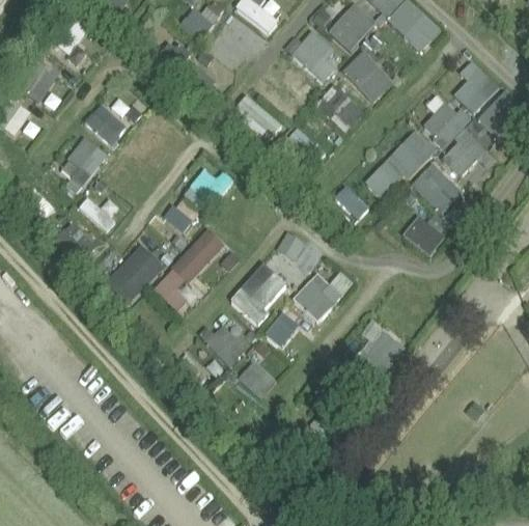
[(83,0),(82,1),(109,23),(118,11),(110,5),(114,0),(83,0)]
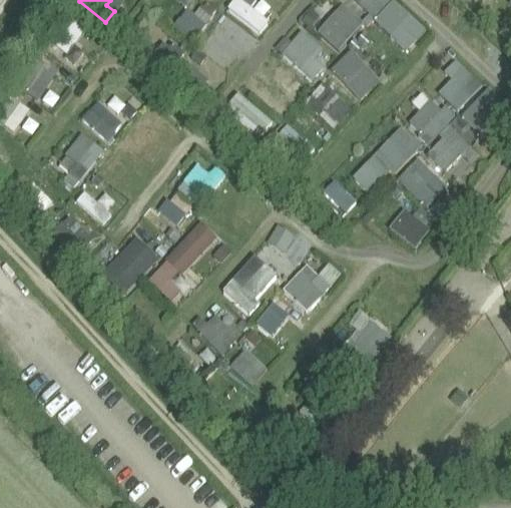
[(206,0),(200,8),(209,15),(215,8),(206,0)]
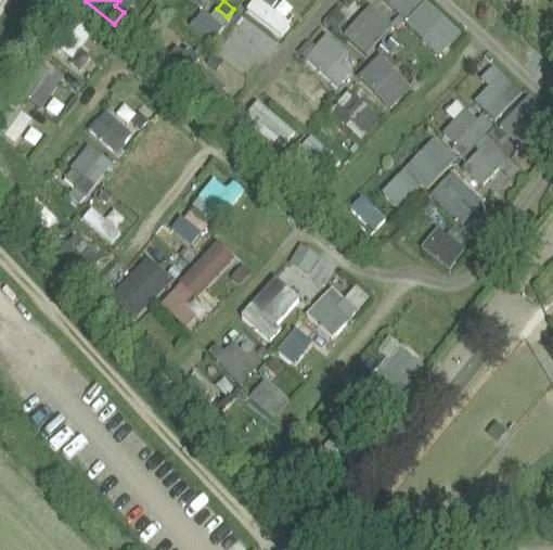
[(292,18),(297,11),(281,0),(278,0),(274,7),(292,18)]
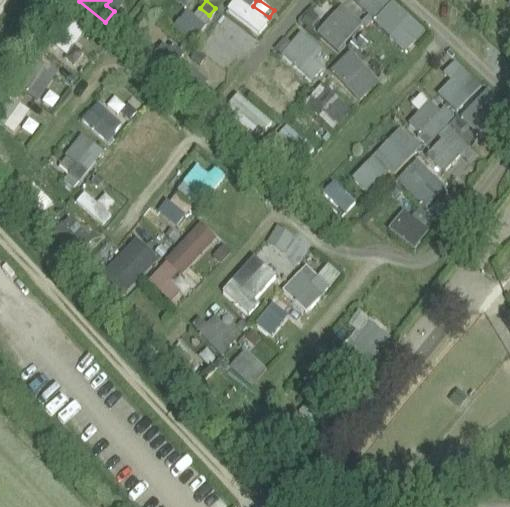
[(353,0),(372,17),(387,0),(353,0)]
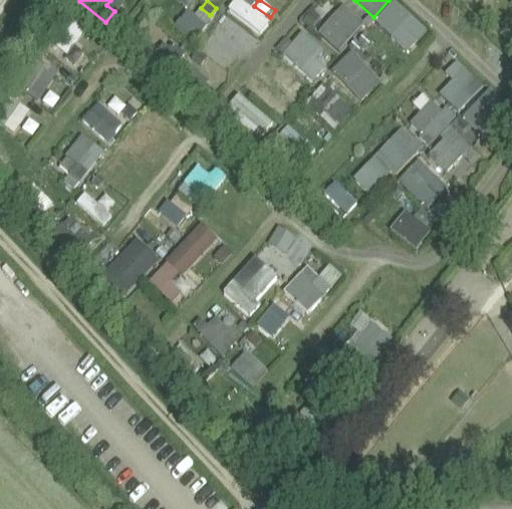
[(424,29),(392,0),(373,20),(406,49),(424,29)]
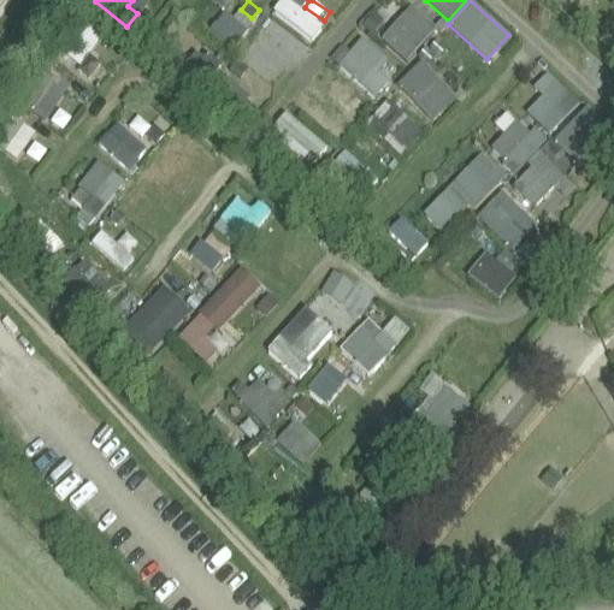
[(382,37),(405,59),(435,27),(411,5),(382,37)]
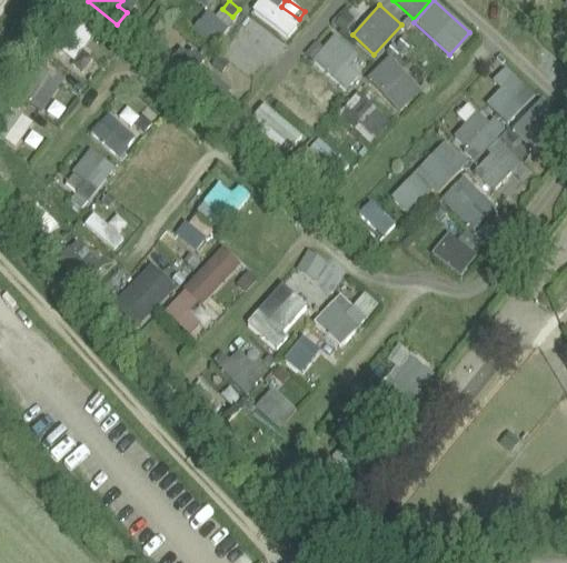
[(227,23),(215,13),(207,8),(191,27),(212,44),(226,28),(227,23)]
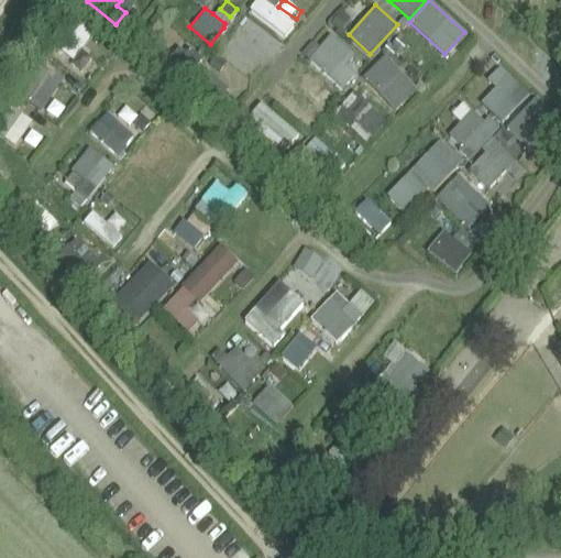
[(330,20),(339,28),(350,15),(341,8),(330,20)]
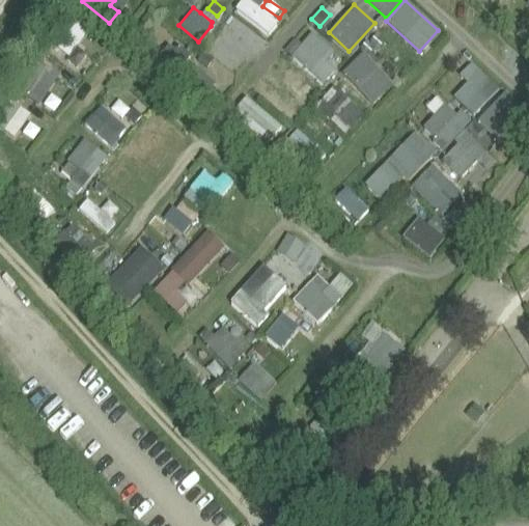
[(372,21),(378,25),(386,18),(380,14),(372,21)]
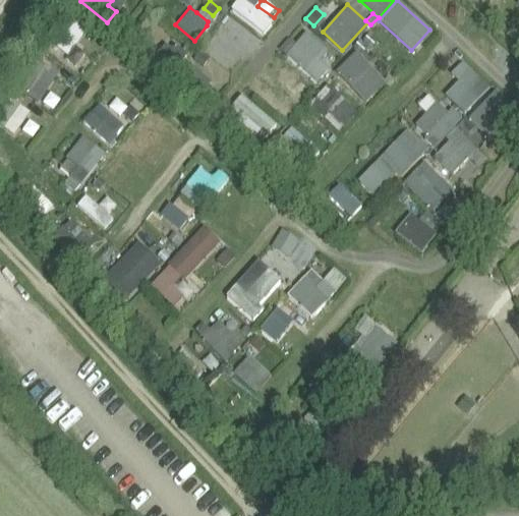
[(48,39),(67,53),(85,29),(66,14),(48,39)]
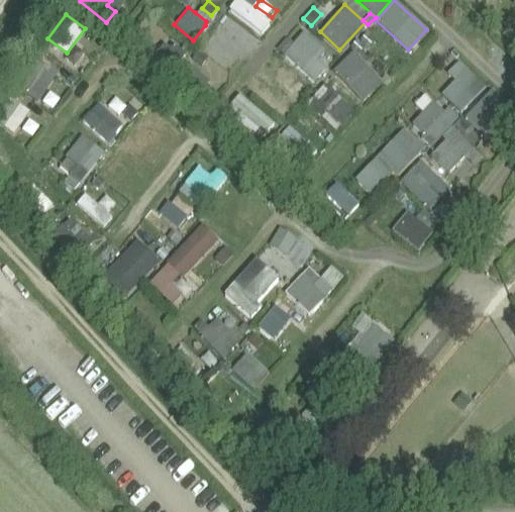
[(323,50),(302,31),(293,42),(283,54),(313,80),(325,67),(316,59),(323,50)]
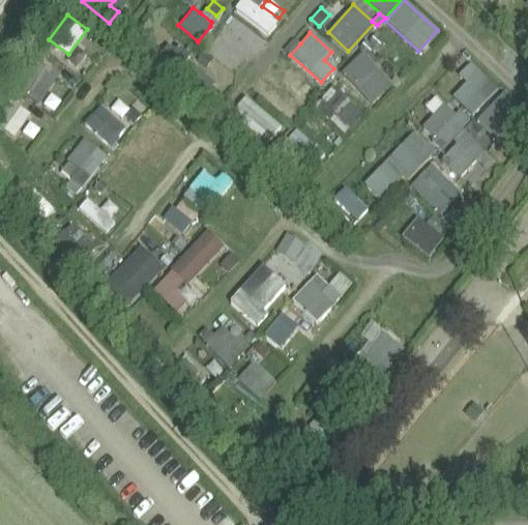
[(377,47),(383,39),(374,32),(368,39),(377,47)]
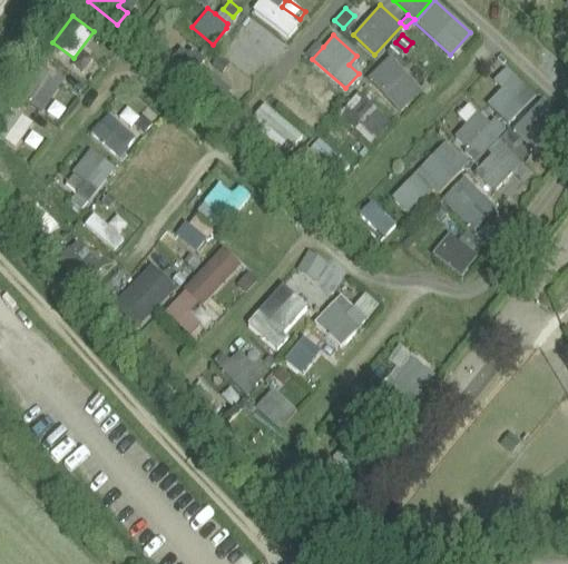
[(312,59),(323,47),(315,39),(304,51),(312,59)]
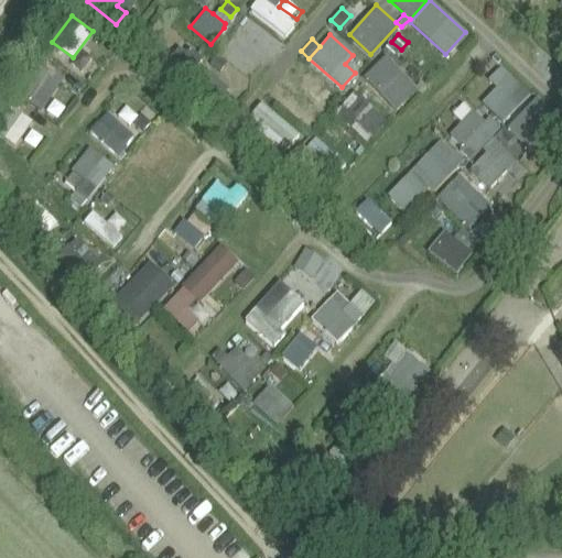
[(397,48),(388,41),(380,50),(390,57),(397,48)]
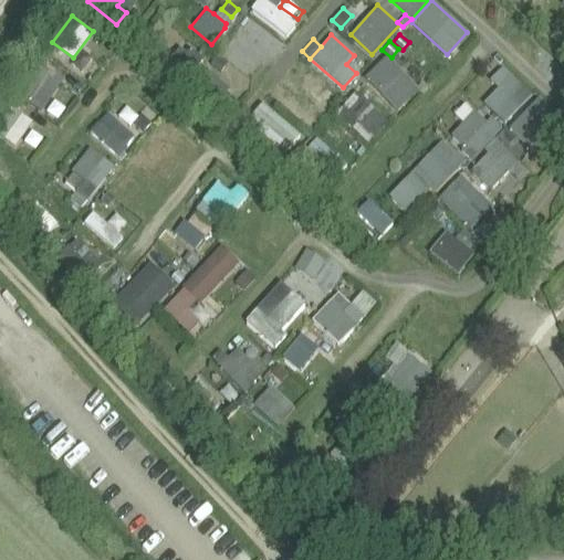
[(51,53),(41,46),(33,56),(44,63),(51,53)]
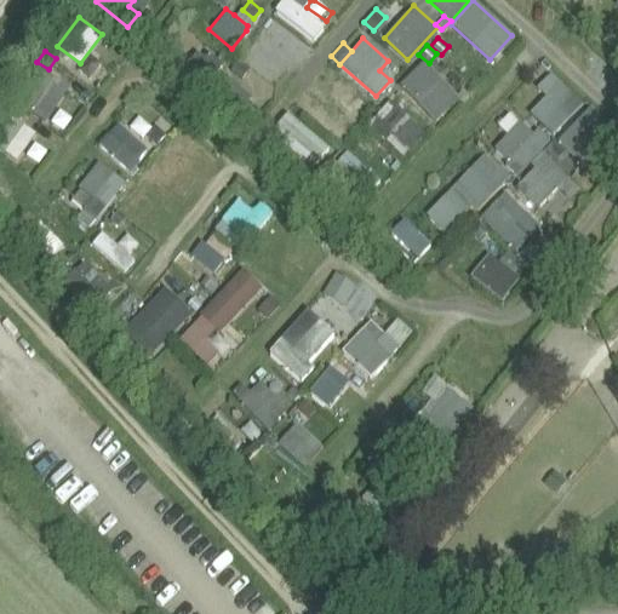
[(173,81),(195,98),(222,64),(209,55),(202,56),(196,51),(184,67),(182,64),(170,79),(173,81)]
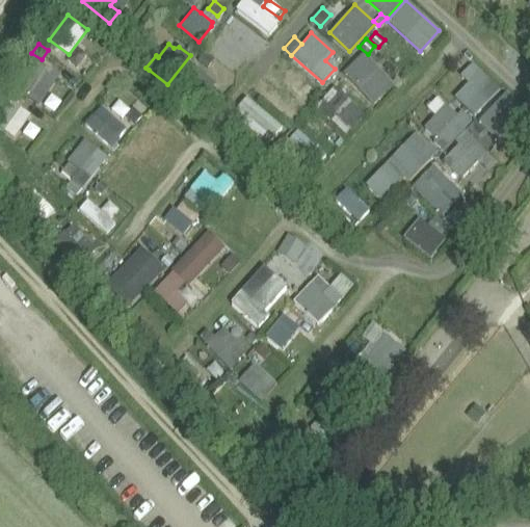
[(197,59),(206,67),(213,56),(205,49),(197,59)]
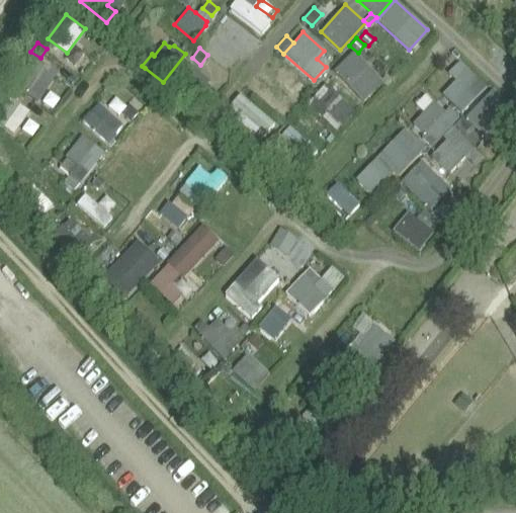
[(381,80),(353,50),(333,70),(361,99),(381,80)]
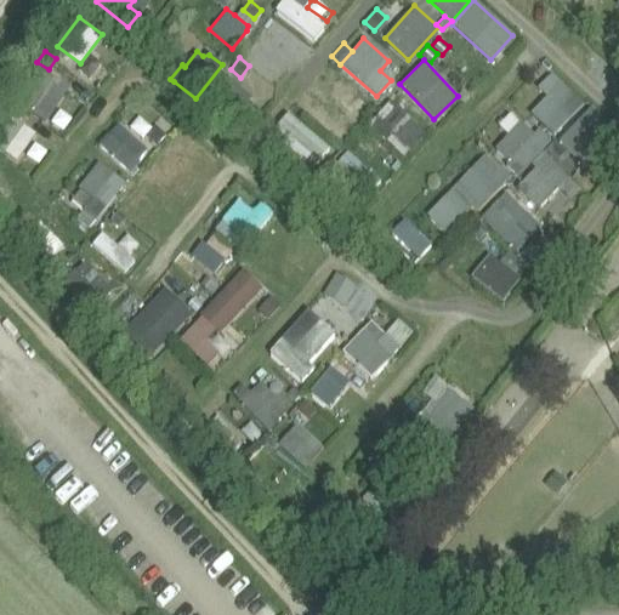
[(67,87),(40,68),(15,103),(44,120),(67,87)]
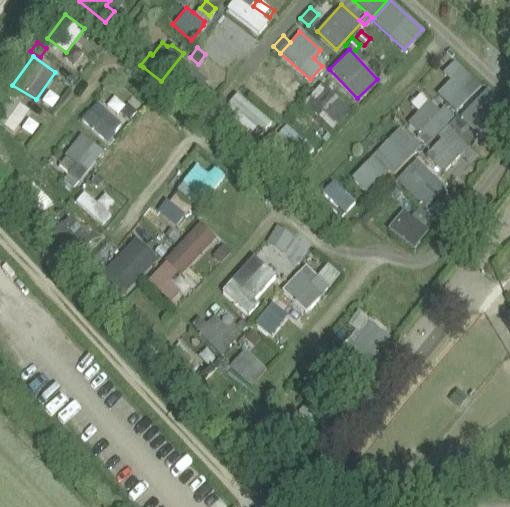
[(436,92),(456,110),(480,84),(453,58),(442,71),(449,78),(436,92)]
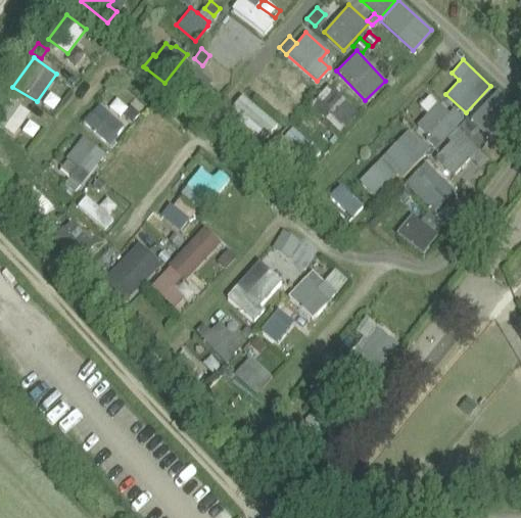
[(202,72),(184,93),(193,101),(211,80),(202,72)]
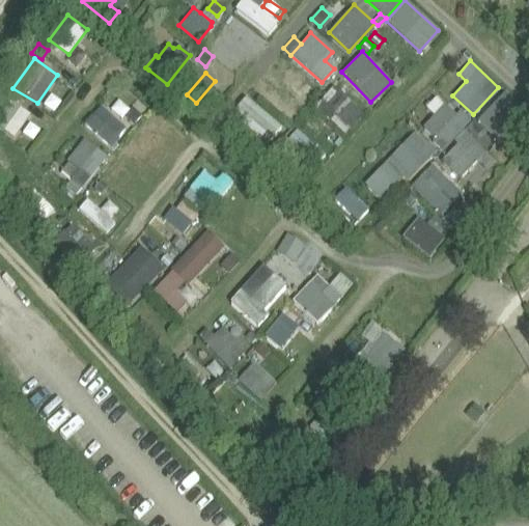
[(314,105),(344,132),(362,112),(333,85),(314,105)]
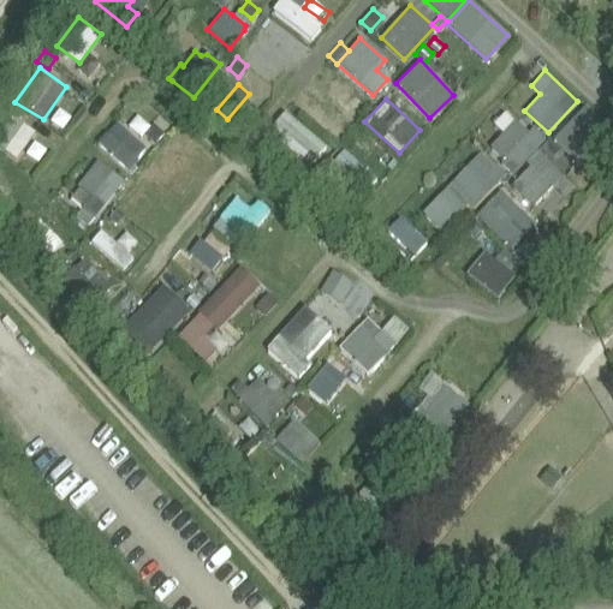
[(9,100),(1,109),(11,117),(18,106),(9,100)]
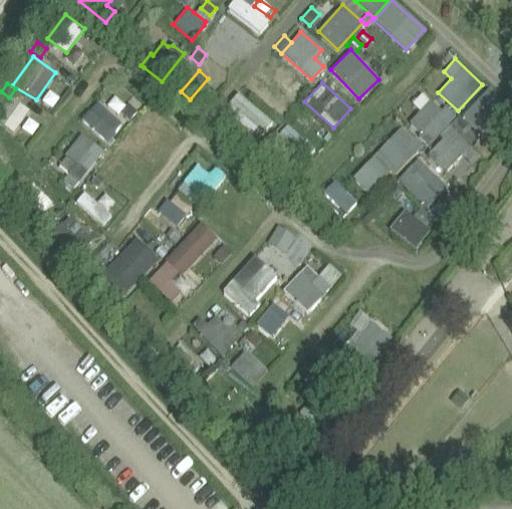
[(460,116),(474,130),(485,118),(493,125),(510,107),(488,86),(460,116)]
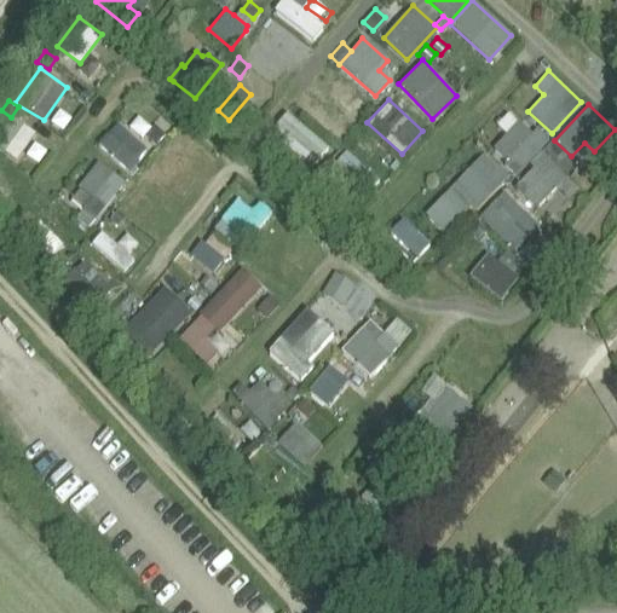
[(0,145),(16,156),(34,131),(13,116),(10,120),(0,113),(0,145)]
